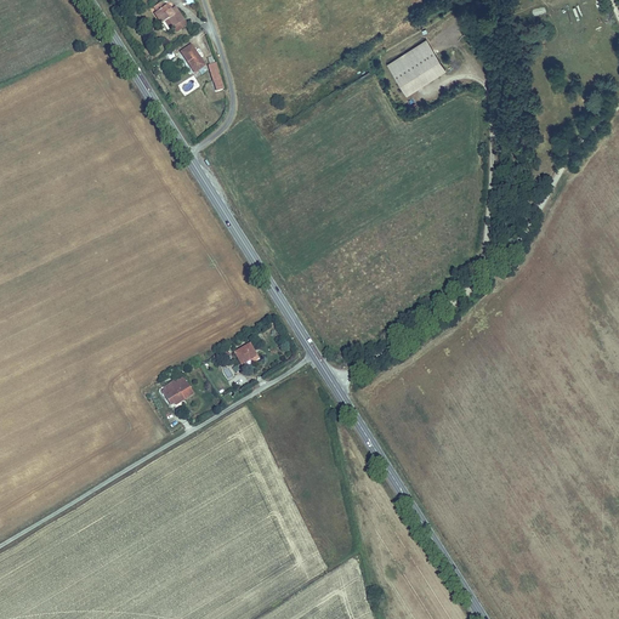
[(168,15),(174,24),(185,17),(177,6),(172,9),(168,1),(164,4),(163,0),(159,0),(154,3),(157,7),(154,10),(160,20),(168,15)]
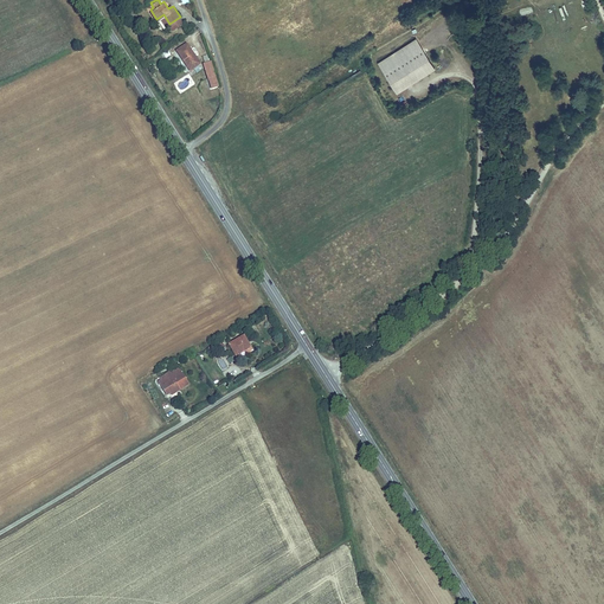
[(180,17),(169,24),(173,29),(184,23),(180,17)]
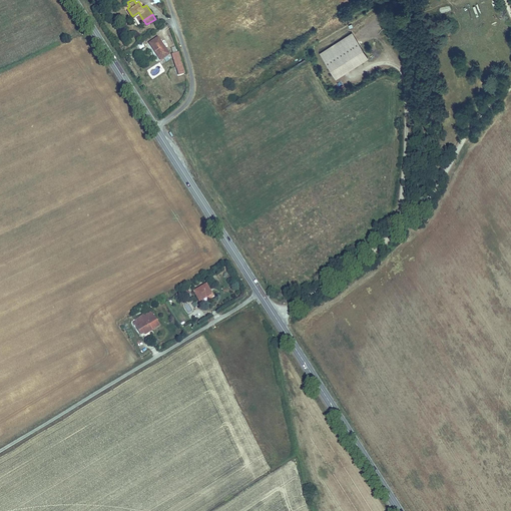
[(372,54),(356,30),(322,53),(338,76),(372,54)]
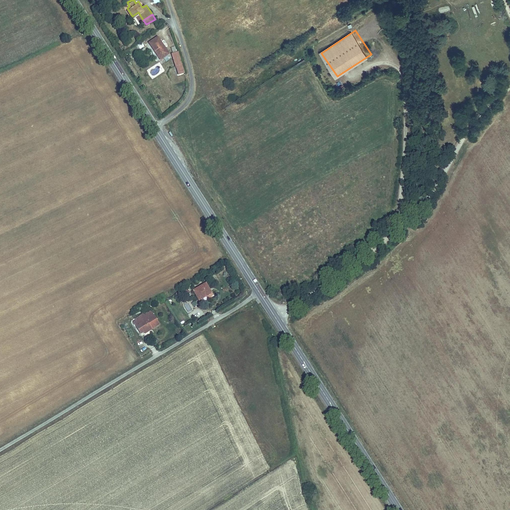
[(159,37),(151,41),(154,45),(152,47),(160,59),(169,53),(159,37)]
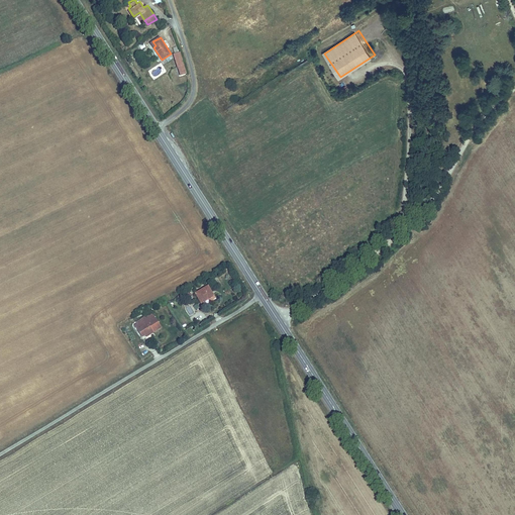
[(182,76),(187,74),(184,67),(185,66),(181,54),(174,56),(178,67),(179,67),(182,76)]
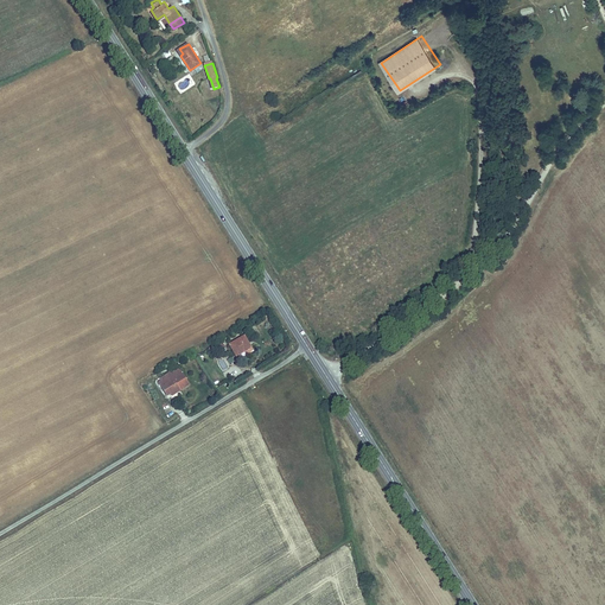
[(248,337),(234,345),(240,356),(253,350),(250,345),(253,345),(248,337)]
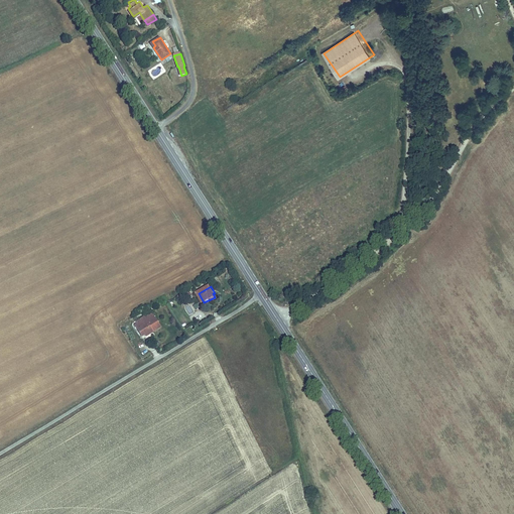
[(191,312),(196,310),(190,303),(187,306),(191,312)]
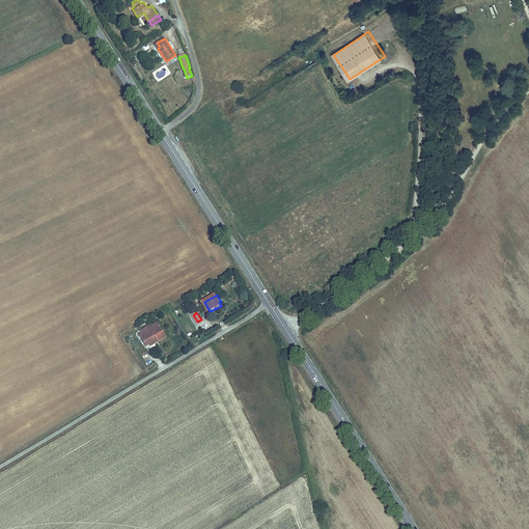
[(140,333),(143,337),(146,335),(150,342),(159,338),(160,340),(167,335),(161,325),(150,331),(149,328),(140,333)]
